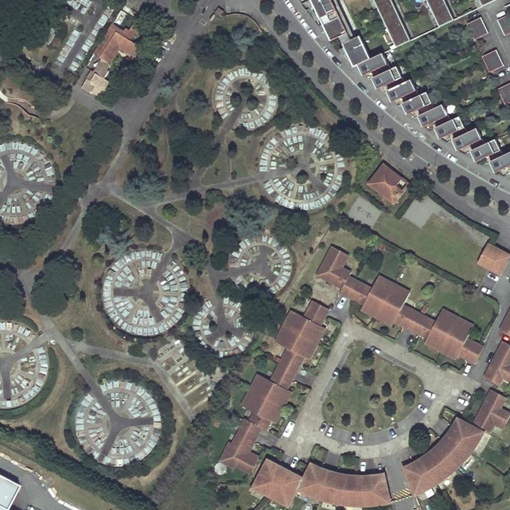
[(348,31),(332,0),(311,0),(319,27),(340,35),(348,31)]
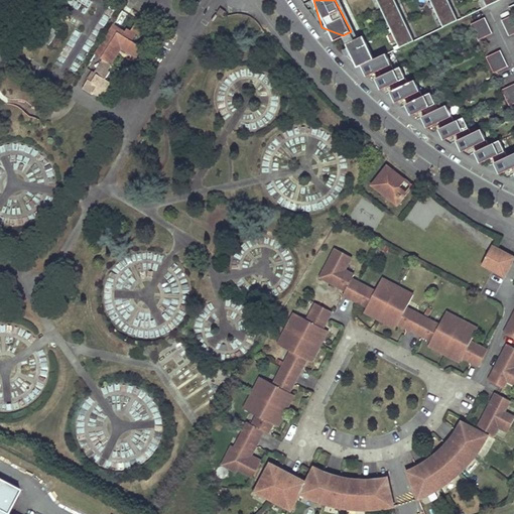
[(354,29),(340,0),(335,0),(351,31),(354,29)]
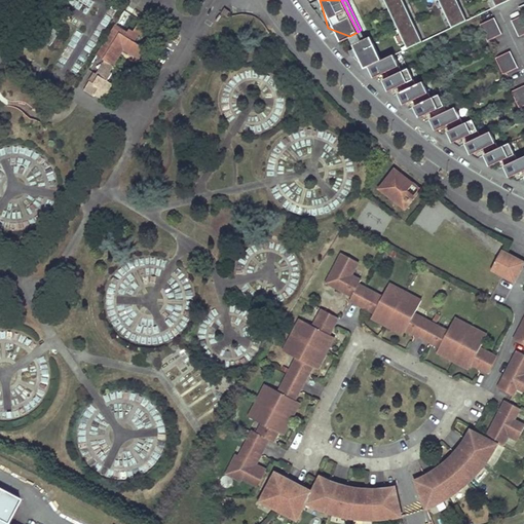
[(421,40),(402,0),(383,0),(406,46),(421,40)]
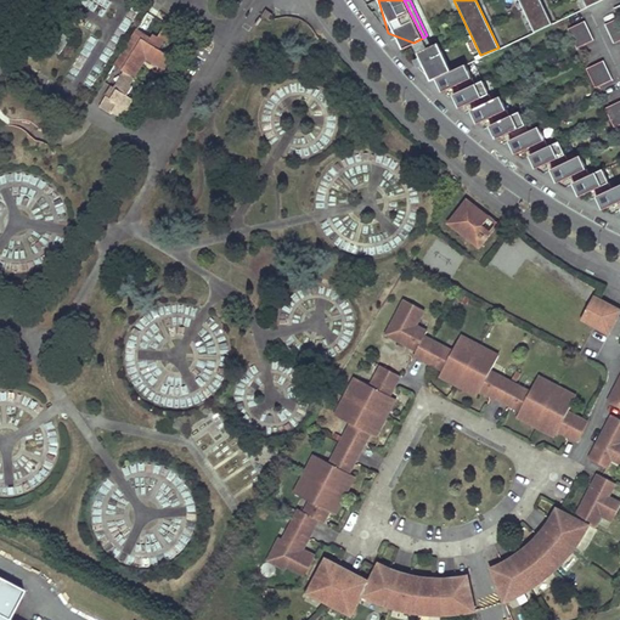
[(551,22),(540,0),(518,0),(533,31),(551,22)]
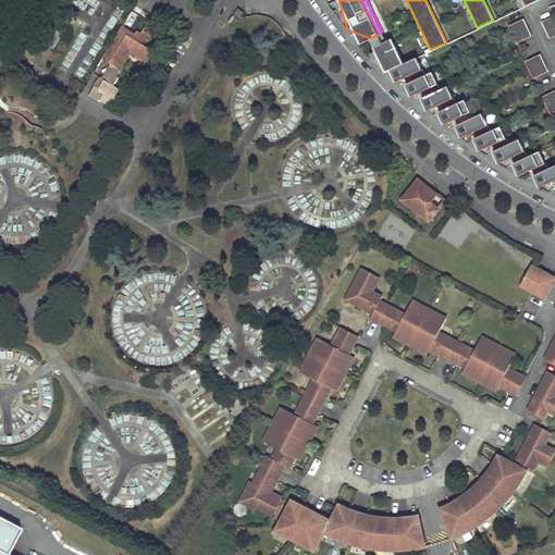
[(554,12),(540,20),(547,37),(554,33),(554,12)]
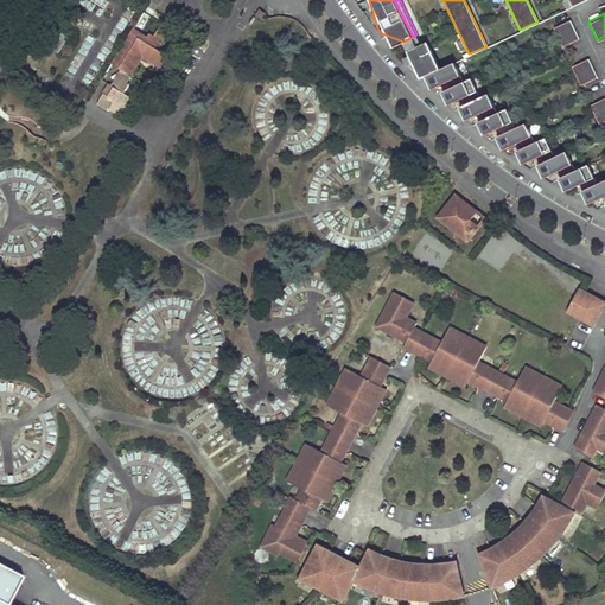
[(568,18),(552,26),(561,45),(578,37),(568,18)]
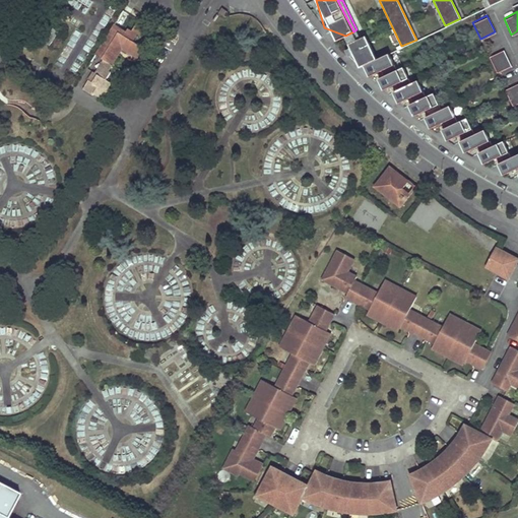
[(144,22),(138,17),(135,21),(139,23),(140,27),(138,30),(139,31),(144,22)]
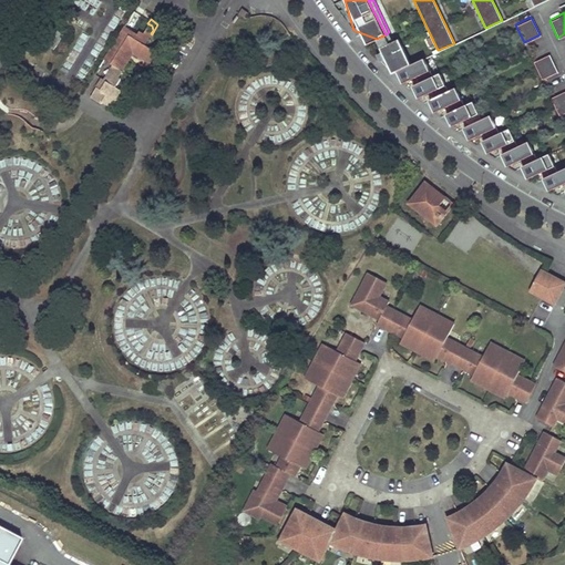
[(123,26),(103,57),(113,63),(120,68),(131,49),(151,61),(157,51),(142,41),(147,32),(151,33),(153,30),(152,26),(147,23),(143,31),(139,29),(136,33),(123,26)]
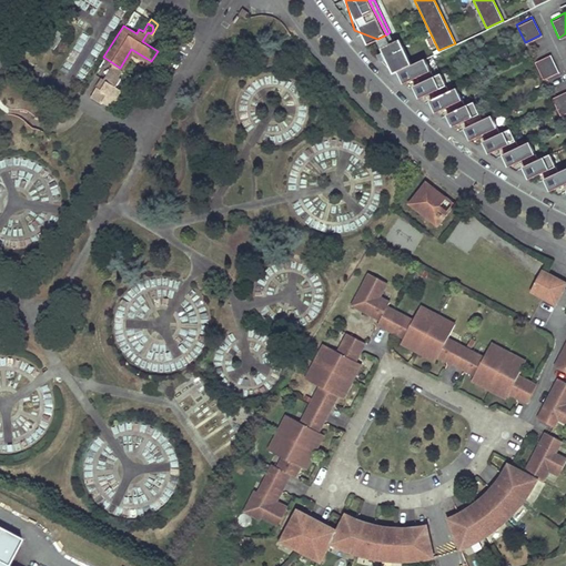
[(508,129),(498,134),(489,115),(479,121),(471,102),(465,105),(456,88),(451,90),(442,72),(435,76),(425,58),(413,64),(400,38),(381,47),(390,66),(393,72),(397,70),(403,82),(416,77),(418,82),(413,84),(418,98),(432,91),(435,97),(430,99),(435,112),(448,105),(451,111),(446,113),(452,125),(465,120),(468,125),(464,127),(470,140),(483,133),(486,139),(483,140),(488,152),(502,147),(504,152),(502,153),(508,165),(521,160),(524,165),(523,165),(528,179),(544,171),(546,177),(546,178),(552,189),(565,183),(565,185),(565,189),(565,190),(565,167),(557,171),(548,153),(537,160),(527,141),(517,147),(508,129)]
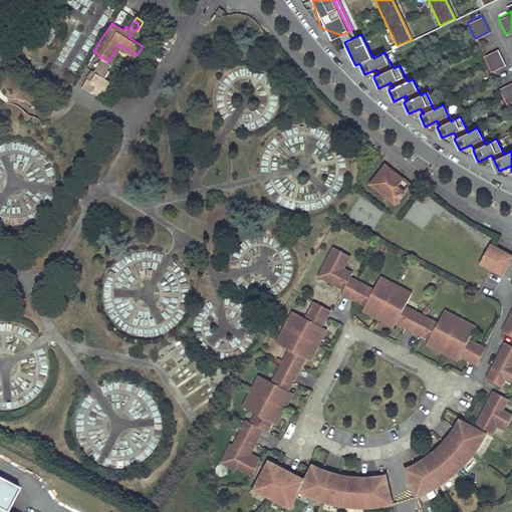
[(497,48),(483,55),(490,70),(504,64),(497,48)]
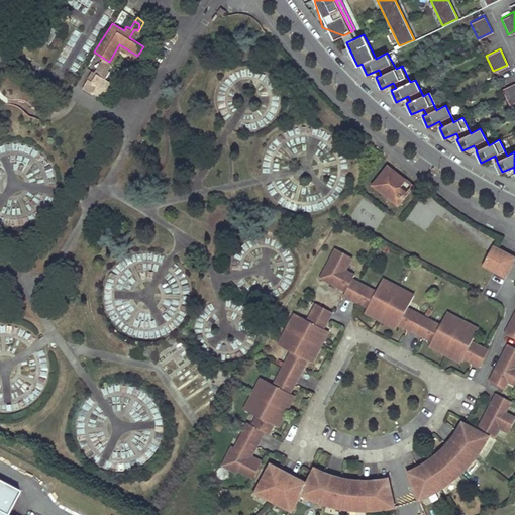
[(109,62),(103,58),(94,71),(104,77),(108,70),(106,68),(110,62),(109,62)]
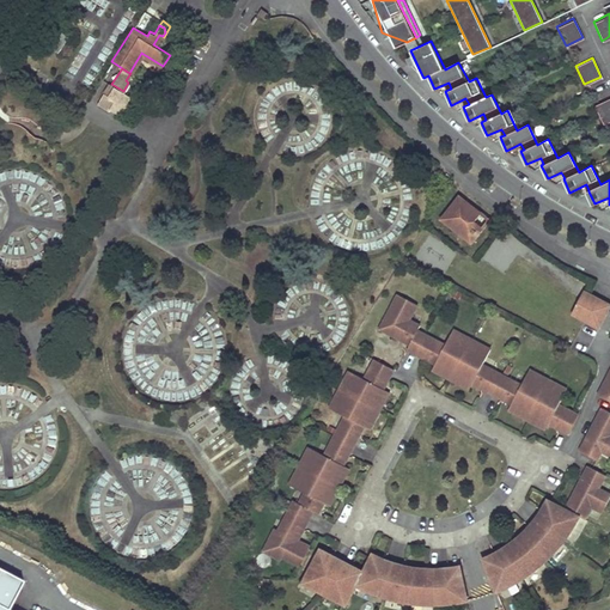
[(96,102),(107,109),(109,105),(119,111),(126,105),(129,95),(123,91),(111,84),(109,81),(96,102)]
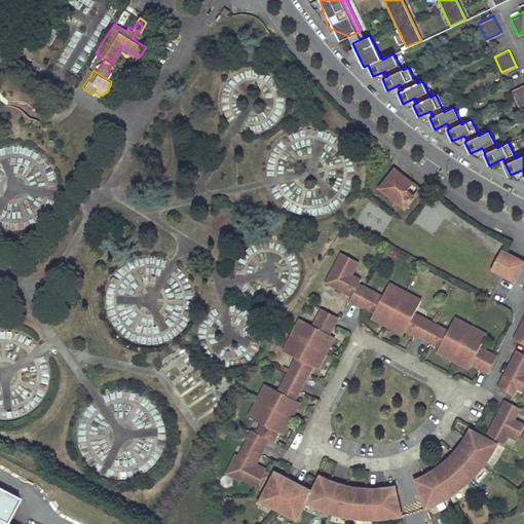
[(523,82),(510,89),(517,106),(523,102),(523,82)]
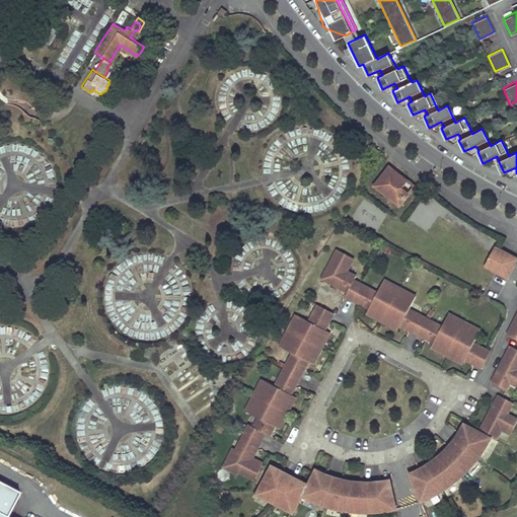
[(405,177),(387,164),(373,183),(397,203),(407,191),(399,186),(405,177)]
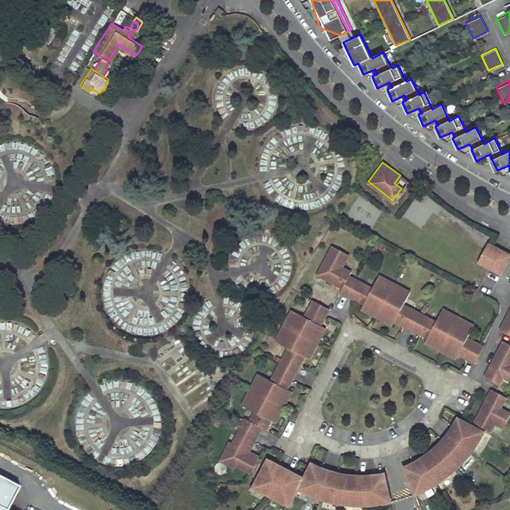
[(394,183),(401,188),(406,180),(400,175),(394,183)]
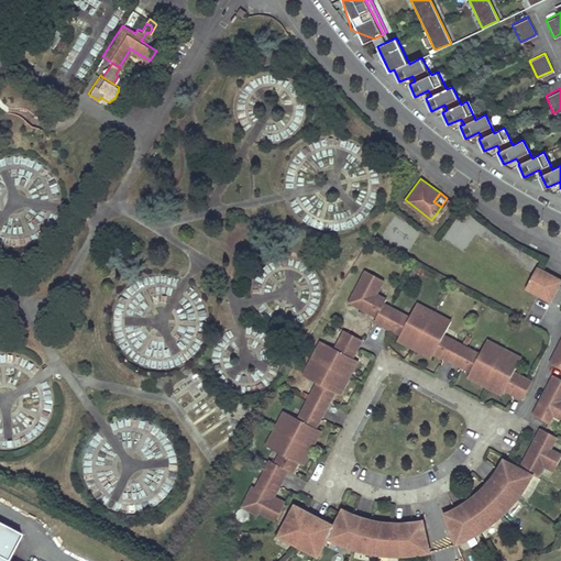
[(560,278),(537,266),(526,287),(549,299),(557,284),(560,278)]
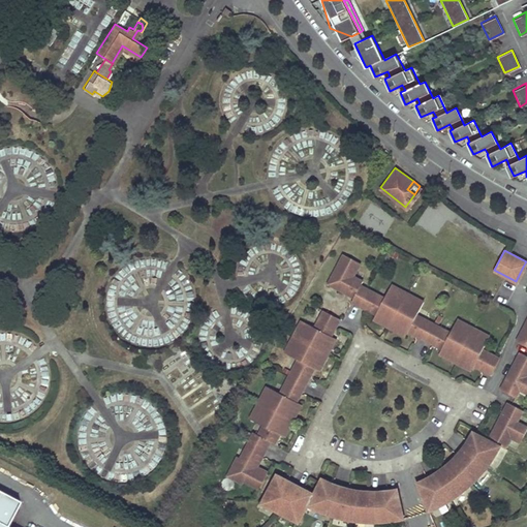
[(358,262),(341,253),(326,283),(338,289),(340,286),(353,292),(351,297),(349,300),(365,308),(366,305),(379,312),(377,316),(402,329),(404,324),(417,332),(415,334),(431,342),(432,340),(445,346),(443,350),(468,364),(470,360),(484,367),(482,369),(490,373),(498,357),(482,348),(488,335),(456,317),(448,331),(415,313),(423,300),(390,282),(382,296),(359,283),(362,279),(351,274),(358,262)]
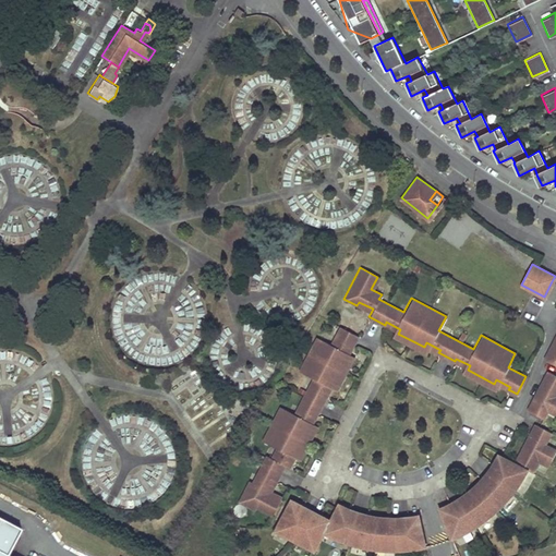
[(373,309),(359,302),(357,305),(371,313),(373,309)]
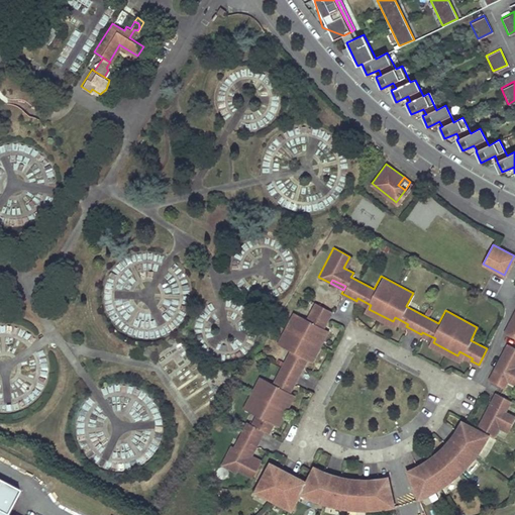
[(393,321),(369,309),(371,305),(357,298),(356,301),(366,305),(364,310),(395,327),(398,322),(406,326),(408,324),(395,317),(393,321)]
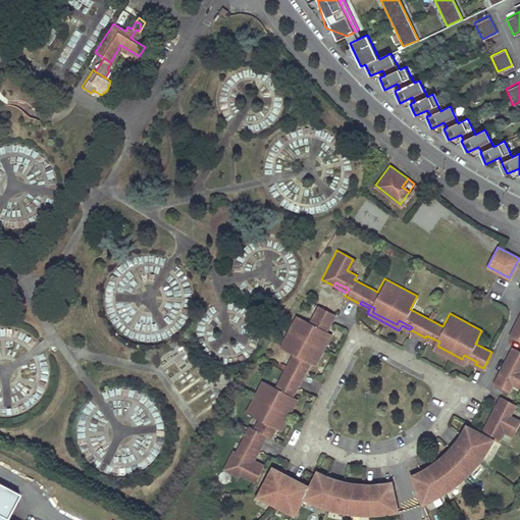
[(241,469),(239,472),(255,480),(263,464),(253,459),(249,457),(254,447),(256,448),(264,433),(266,434),(267,435),(274,422),(278,424),(291,400),(287,398),(294,384),(296,386),(304,371),(301,370),(308,357),(312,359),(325,334),(321,332),(327,319),(330,321),(334,313),(318,305),(309,321),(296,314),(279,347),(293,354),(275,386),(262,379),(246,412),(258,419),(254,427),(250,425),(237,451),(234,449),(226,462),(241,469)]
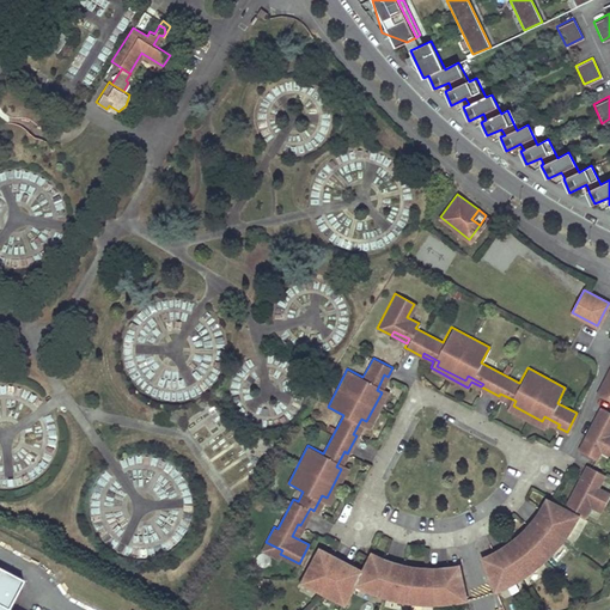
[(609,367),(609,371),(609,373),(608,378),(605,376),(597,394),(609,400),(609,367)]
